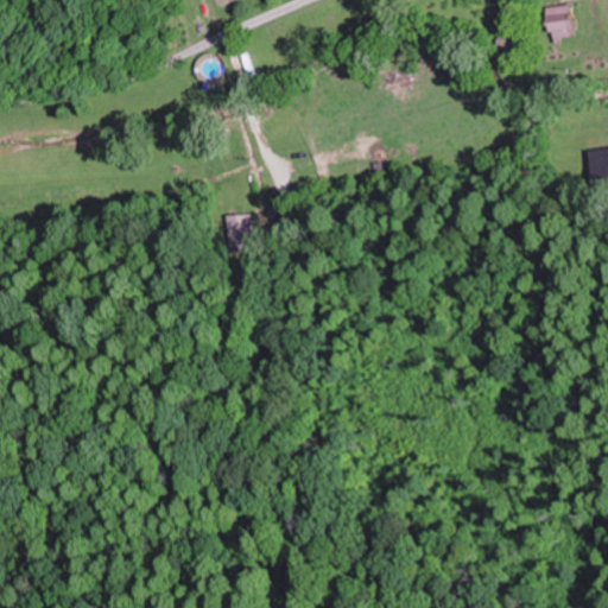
[(572,37),(571,5),(546,6),(548,38),(572,37)]
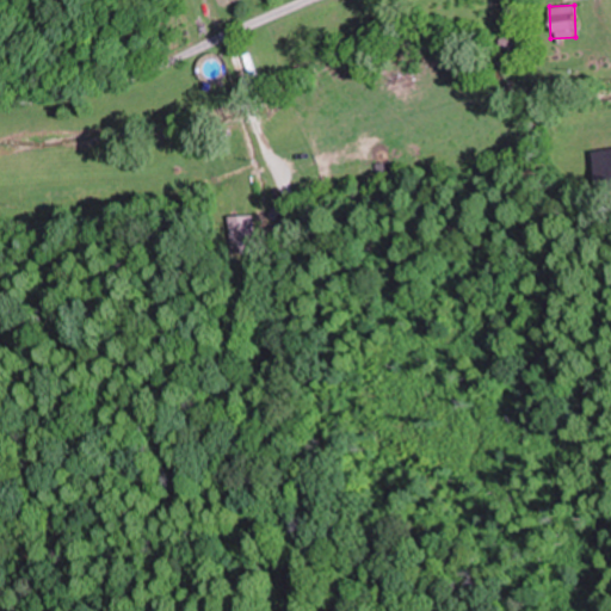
[(500,50),(524,50),(524,37),(500,37),(500,50)]
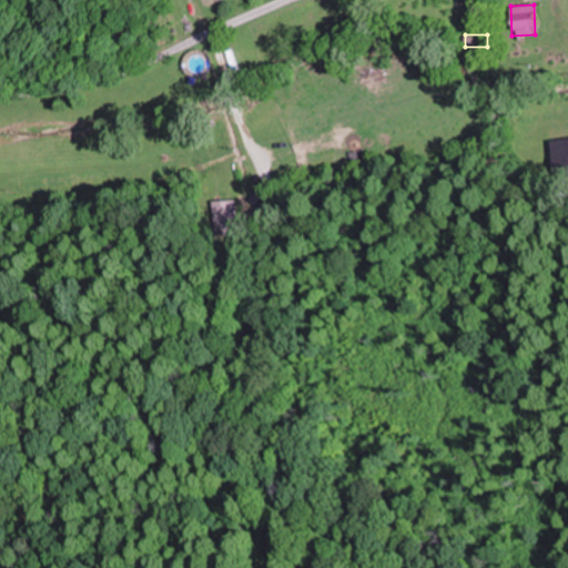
[(382,52),(356,61),(363,77),(387,68),(382,52)]
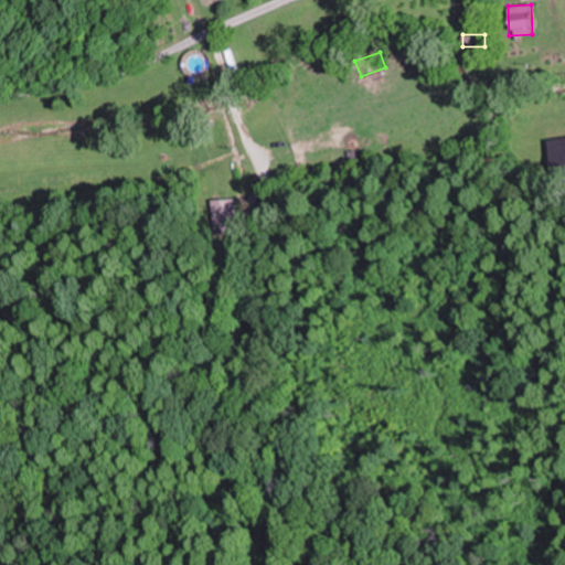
[(564,174),(564,136),(547,139),(554,178),(564,174)]
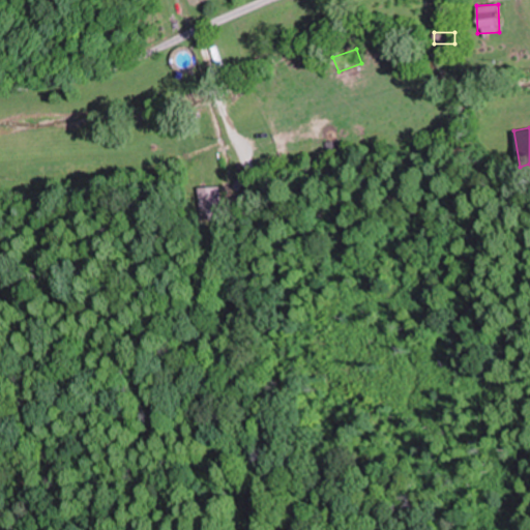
[(200,186),(200,222),(222,222),(222,186),(200,186)]
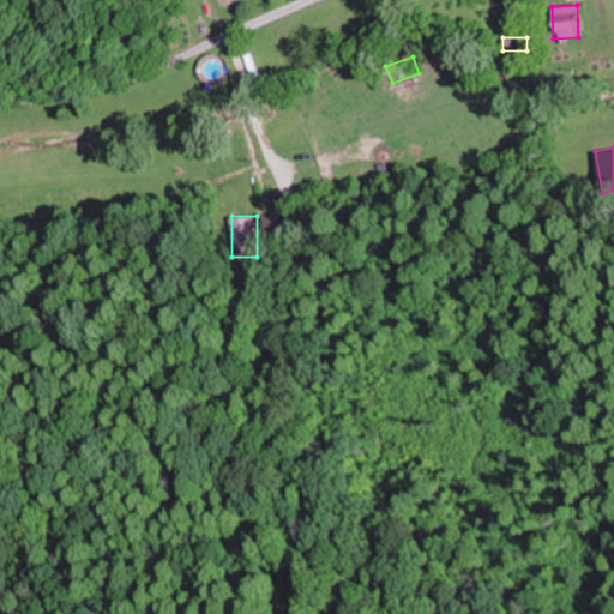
All buildings are outlined.
